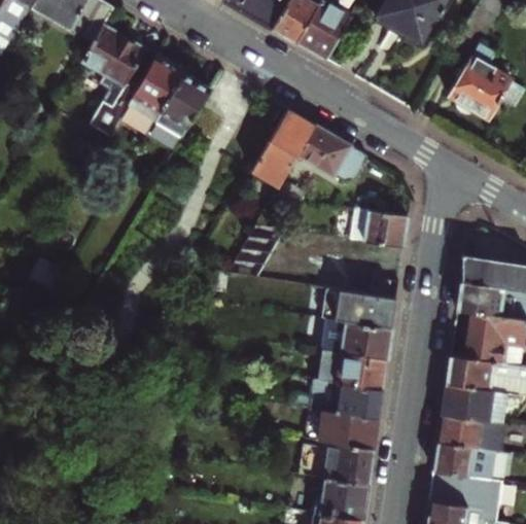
[(3,0),(0,5),(0,34),(10,40),(18,27),(29,7),(33,0),(3,0)]
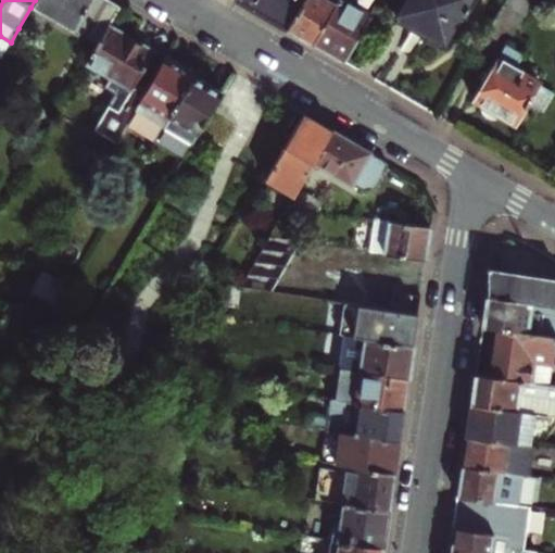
[(108,28),(118,9),(102,0),(35,0),(30,8),(96,47),(108,28)]
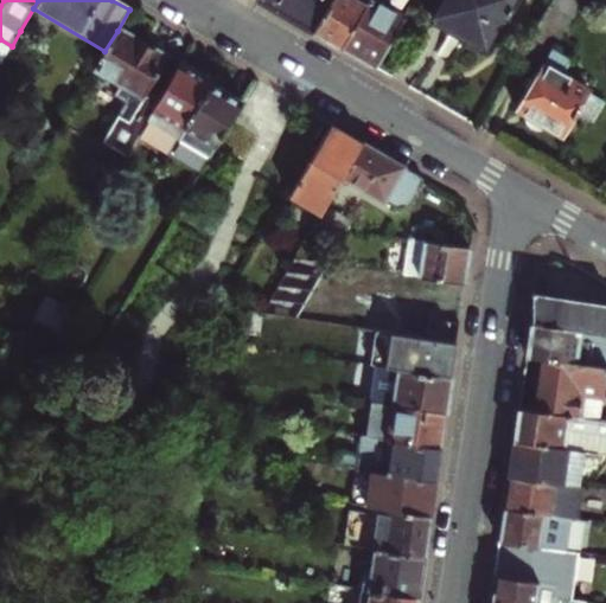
[(282,19),(311,36),(331,0),(255,0),(254,2),(282,19)]
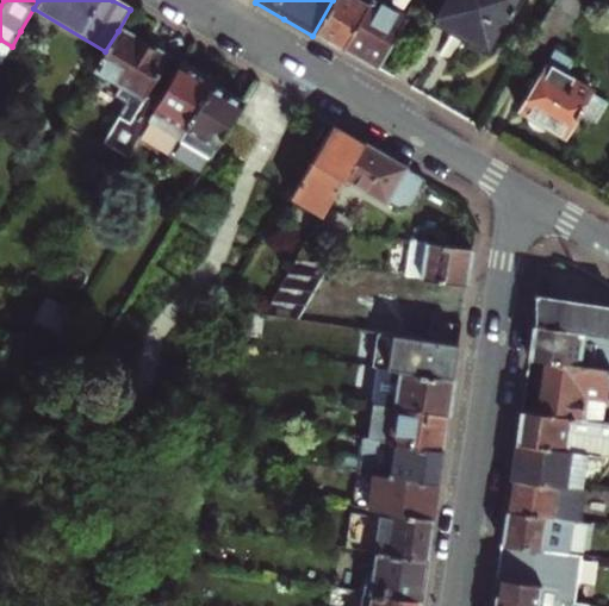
[(325,43),(341,52),(371,0),(333,0),(312,36),(325,43)]
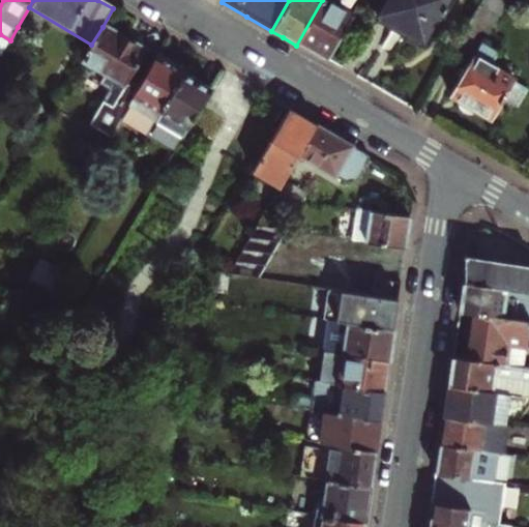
[(325,62),(361,0),(322,0),(296,46),(310,54),(325,62)]
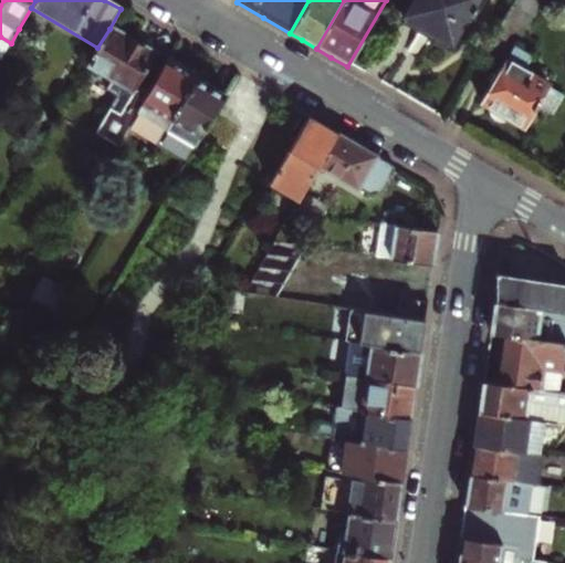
[(482,0),(410,0),(399,21),(425,35),(452,52),(482,0)]
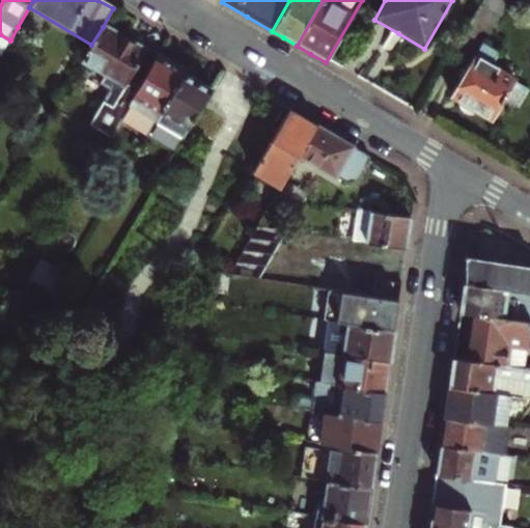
[(498,19),(479,7),(456,48),(473,57),(450,98),(458,103),(458,106),(458,109),(461,112),(463,114),(466,115),(469,115),(472,114),(475,112),(487,120),(490,120),(491,120),(493,119),(503,101),(515,108),(526,90),(499,75),(497,71),(491,66),(497,56),(481,47),(498,19)]
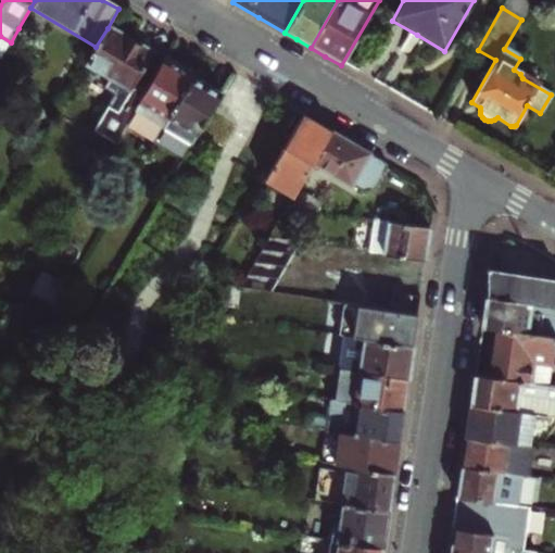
[(85,66),(109,80),(130,93),(135,88),(144,93),(163,62),(139,48),(108,28),(96,47),(85,66)]
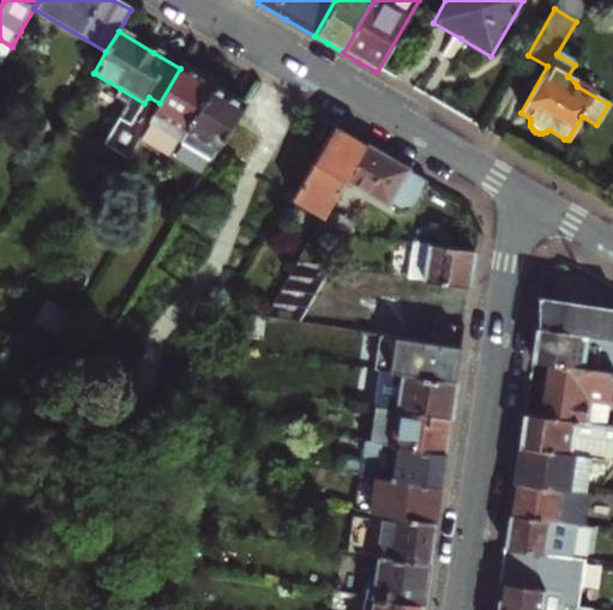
[(0,59),(2,61),(12,47),(0,40),(0,59)]
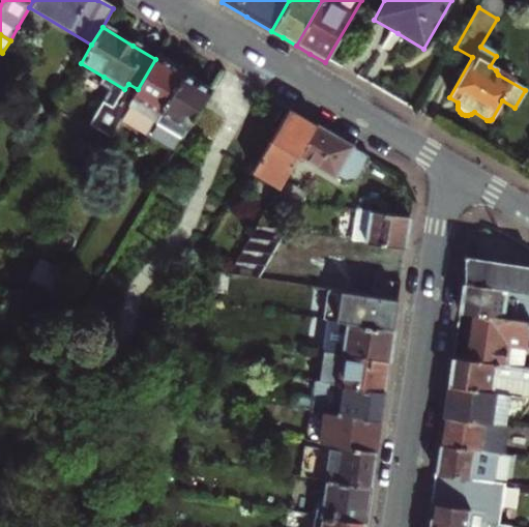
[(167,65),(155,59),(138,89),(129,103),(127,108),(154,123),(182,75),(167,65)]
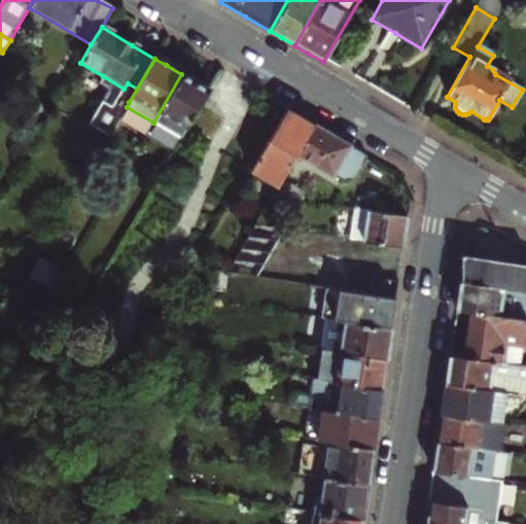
[(200,106),(208,91),(195,81),(181,74),(159,113),(153,123),(180,139),(200,106)]
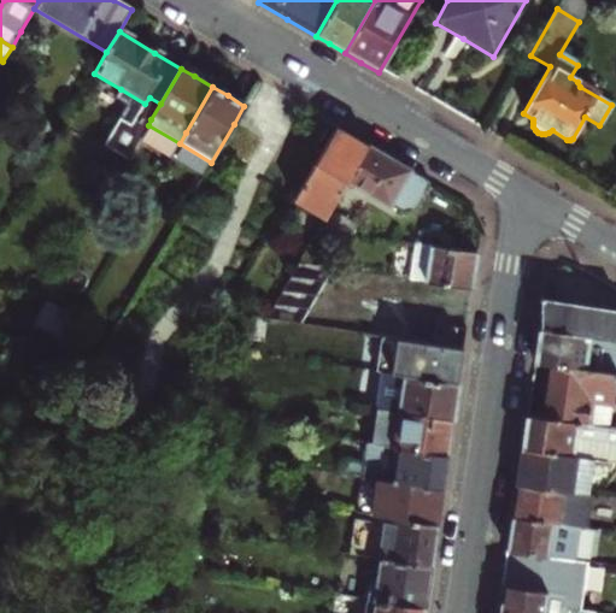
[(145,104),(121,89),(115,99),(127,105),(151,119),(160,104),(150,98),(145,104)]
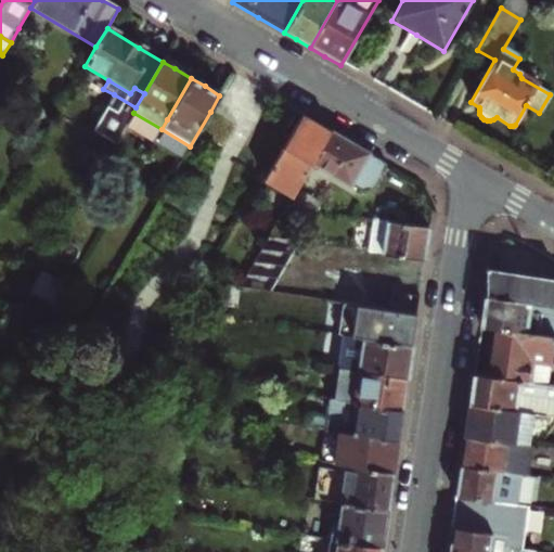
[(92,132),(114,145),(133,113),(136,107),(114,94),(92,132)]
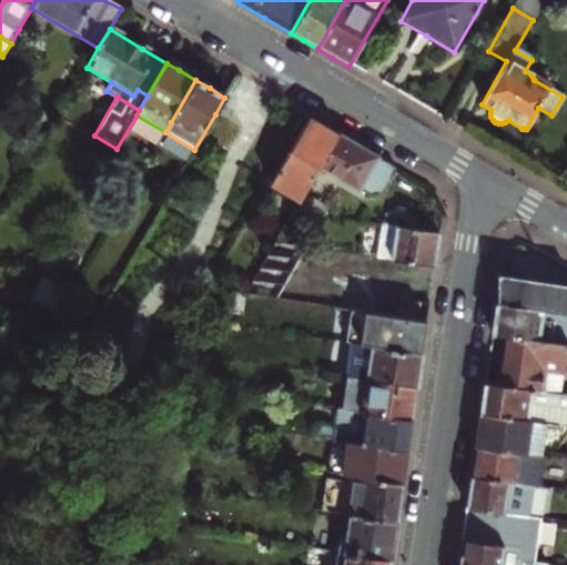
[(299,204),(303,197),(320,169),(338,137),(322,127),(311,120),(272,184),(271,188),(299,204)]
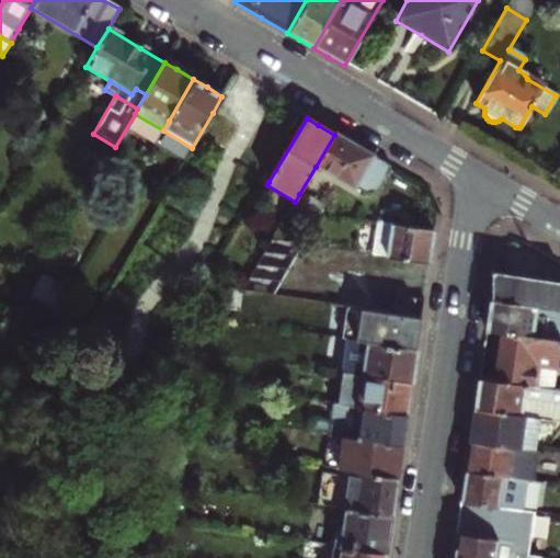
[(375,194),(390,168),(362,151),(334,135),(316,167),(353,189),(366,197),(375,194)]
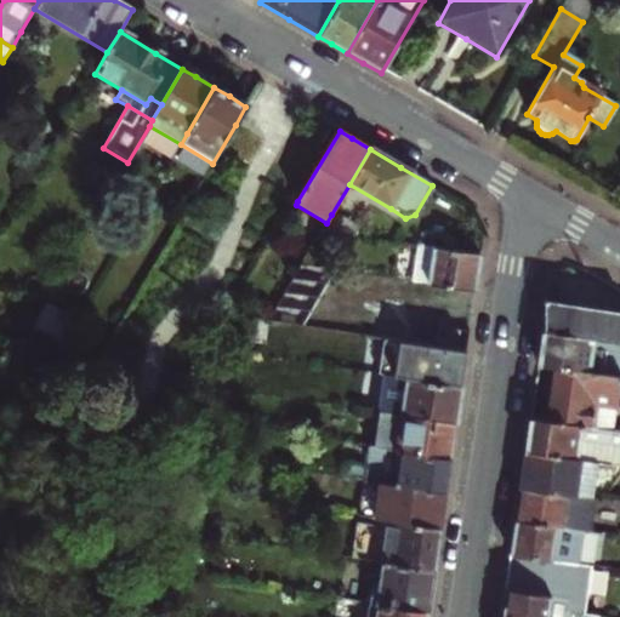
[(326,223),(320,234),(353,239),(358,229),(331,215),(326,223)]
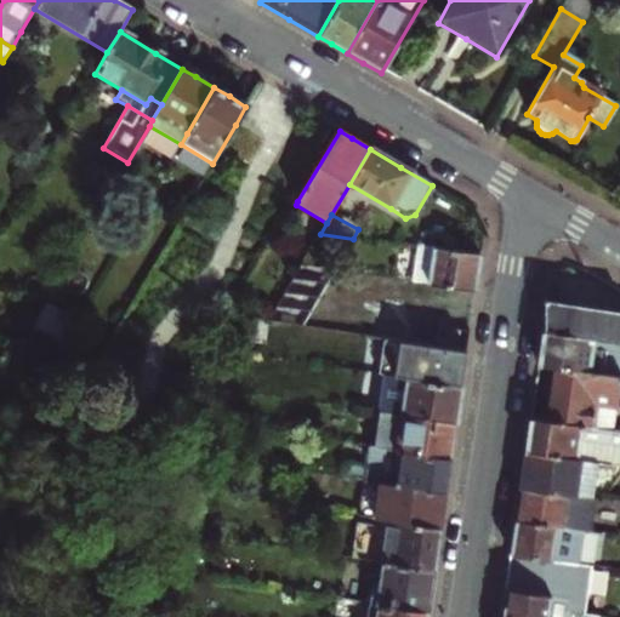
[(417,247),(411,283),(475,292),(477,276),(479,257),(417,247)]
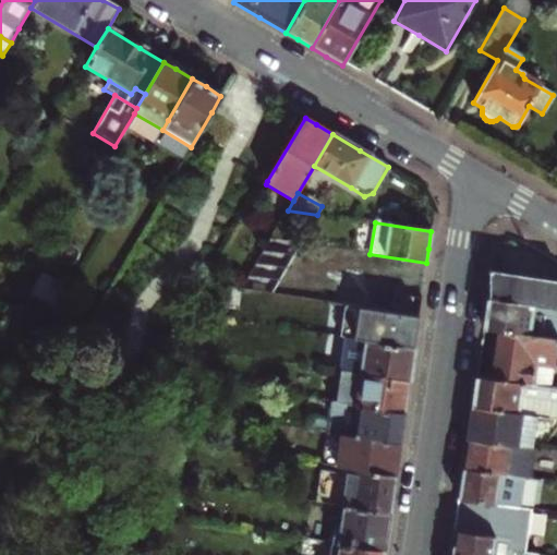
[(273,294),(302,244),(270,240),(242,290),(273,294)]
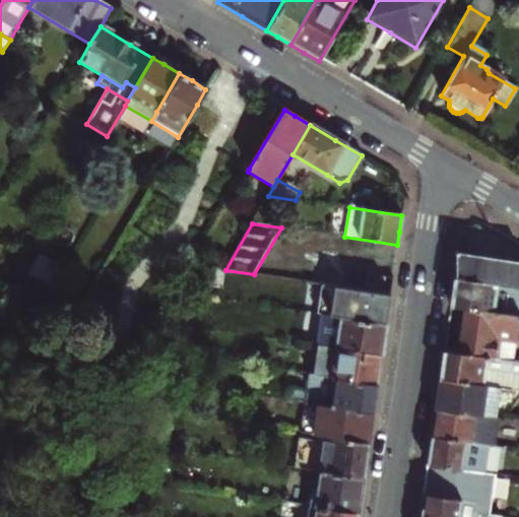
[(338,257),(313,253),(309,282),(322,284),(333,286),(338,257)]
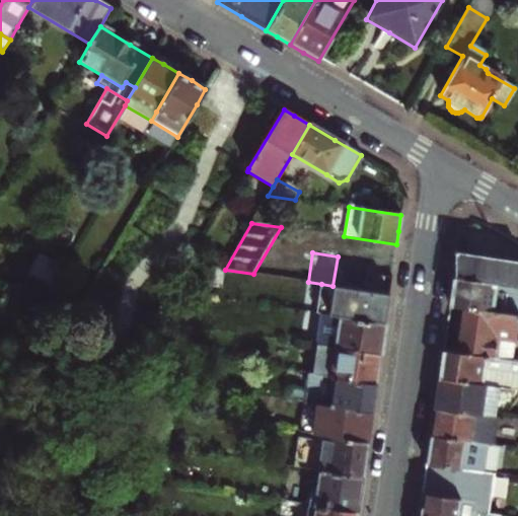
[(454,279),(517,288),(517,265),(457,255),(455,268),(454,279)]
